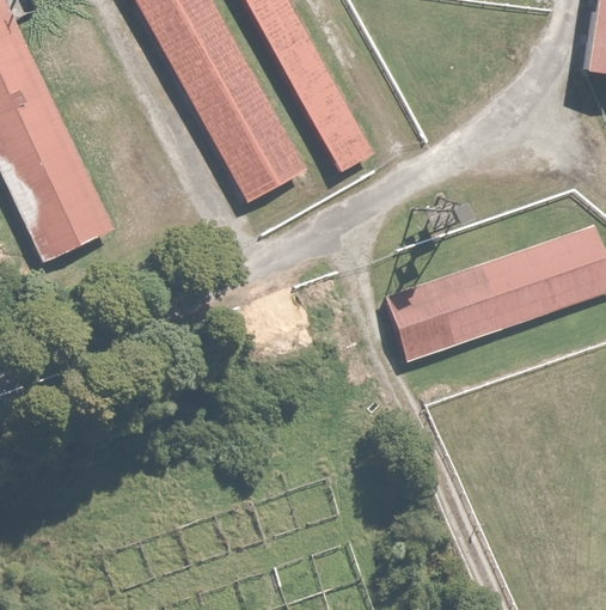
[(303,169),(212,0),(139,0),(246,199),(303,169)]
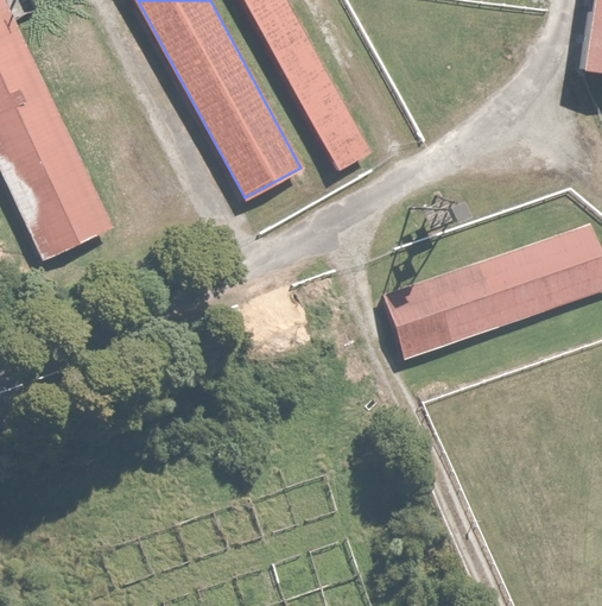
[(369,153),(284,0),(244,0),(338,171),(369,153)]
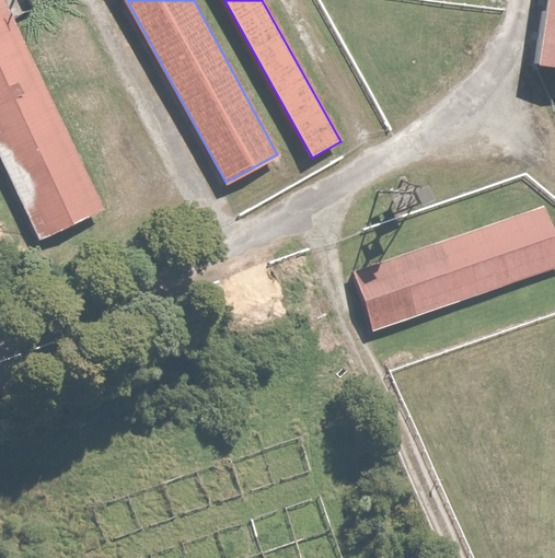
[(554,0),(534,0),(525,69),(554,72),(554,0)]
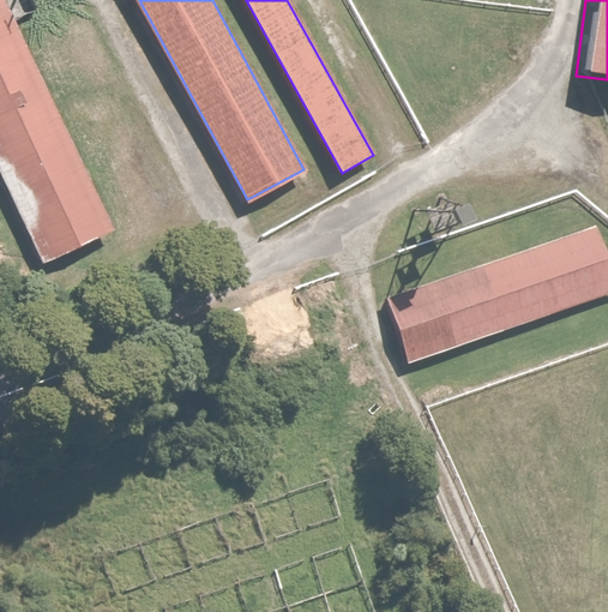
[(102,239),(0,3),(0,178),(38,267),(102,239)]
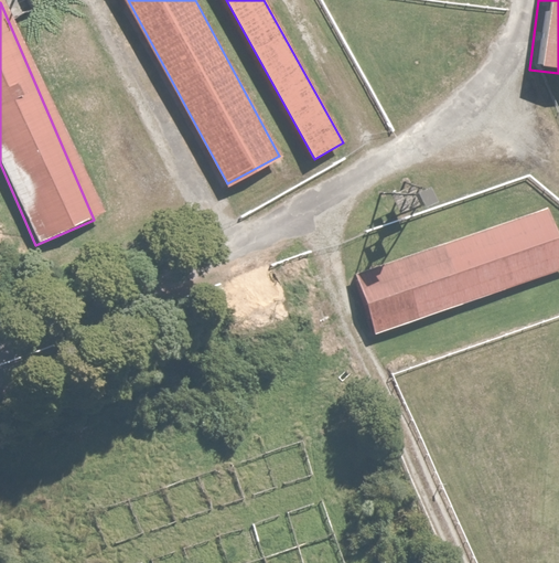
[(558,240),(548,206),(354,272),(375,333),(558,273),(558,240)]
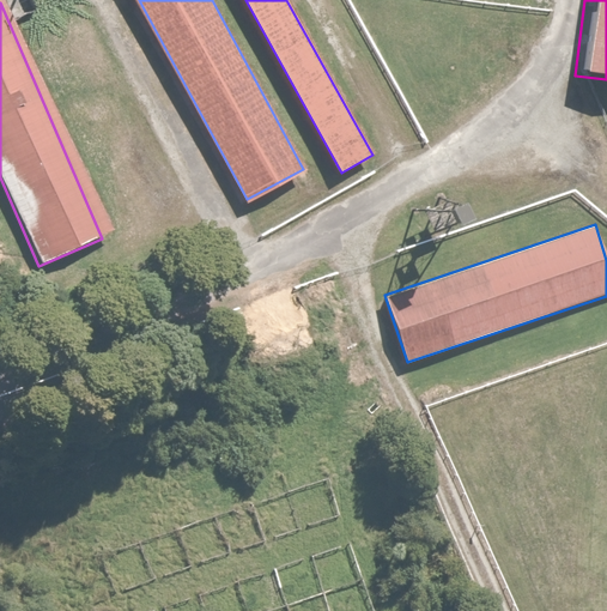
All buildings are outlined.
